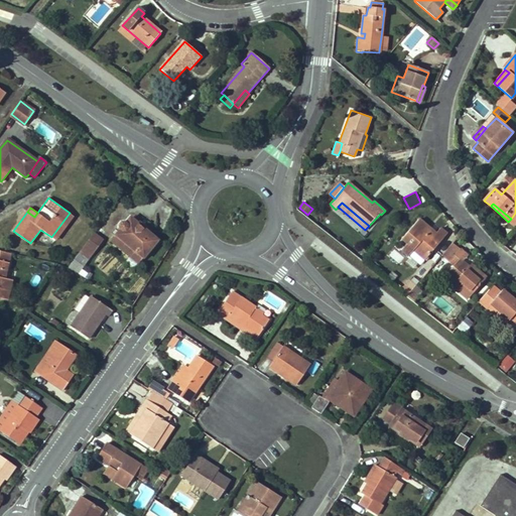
[(74,216),(70,213),(51,237),(55,240),(74,216)]
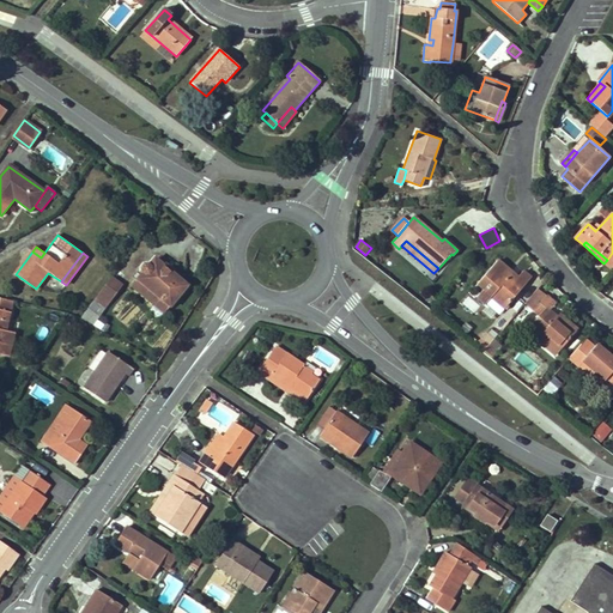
[(139,280),(171,307),(189,286),(156,259),(150,266),(146,263),(143,267),(144,273),(138,279),(139,280)]
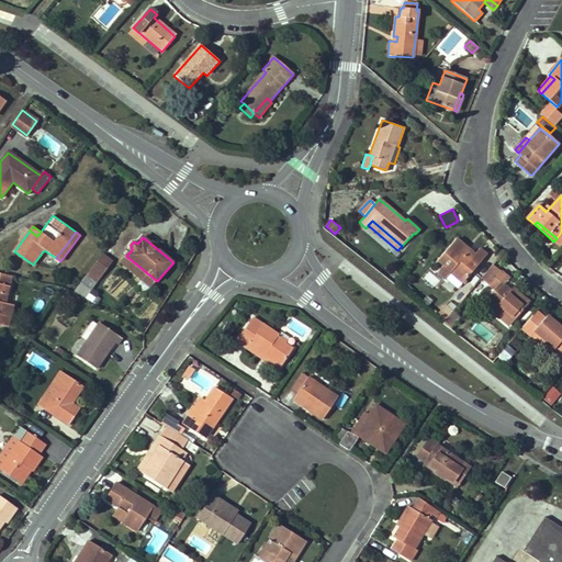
[(487,255),(480,248),(474,254),(472,257),(464,249),(468,247),(457,239),(438,260),(444,266),(438,271),(446,278),(447,277),(451,273),(462,283),(487,255)]
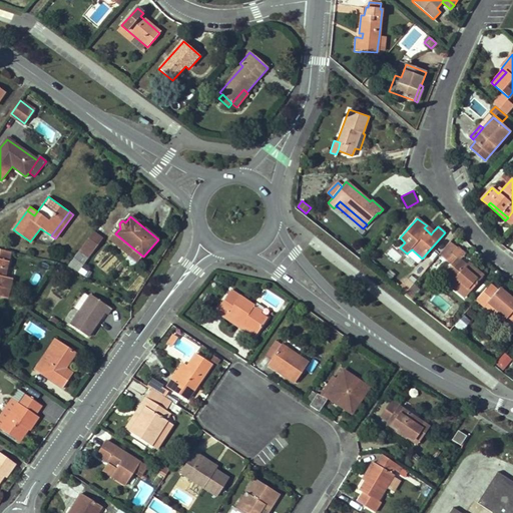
[(431,234),(433,231),(427,225),(424,227),(431,234)]
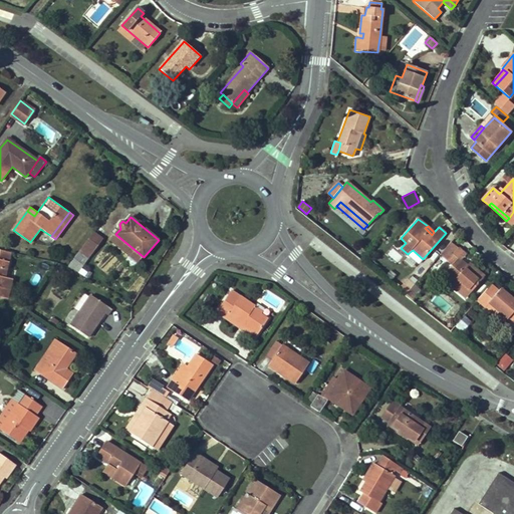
[(102,239),(93,232),(83,245),(92,252),(102,239)]
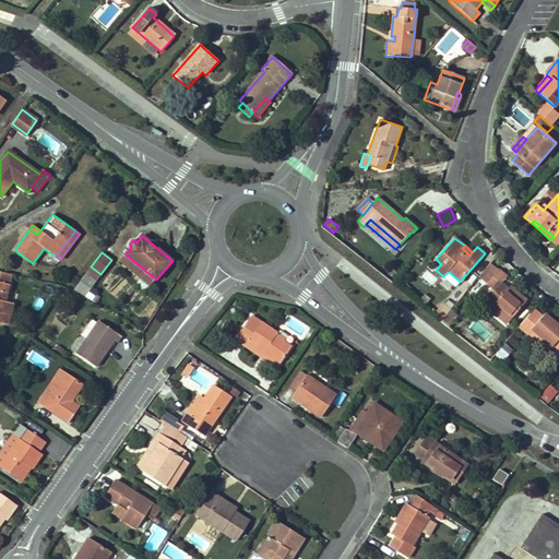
[(151,286),(156,280),(127,256),(121,262),(151,286)]
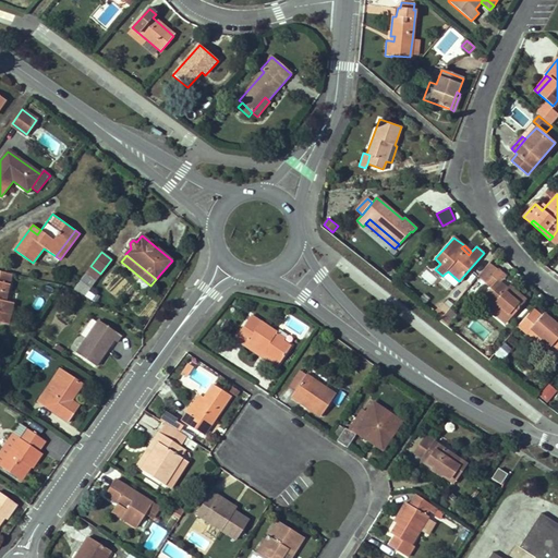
[(497,270),(489,263),(480,275),(487,281),(497,270)]
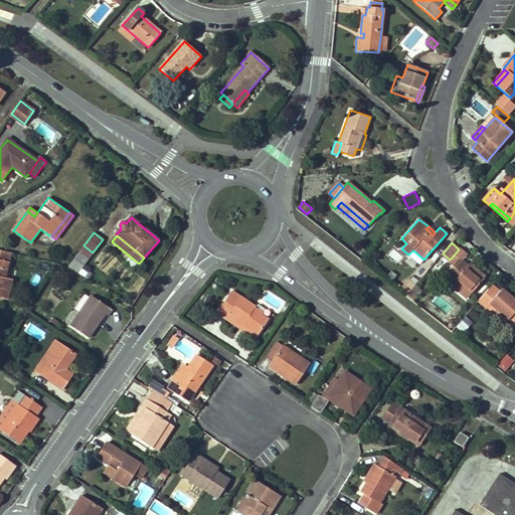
[(83,245),(68,267),(71,270),(77,274),(93,252),(83,245)]
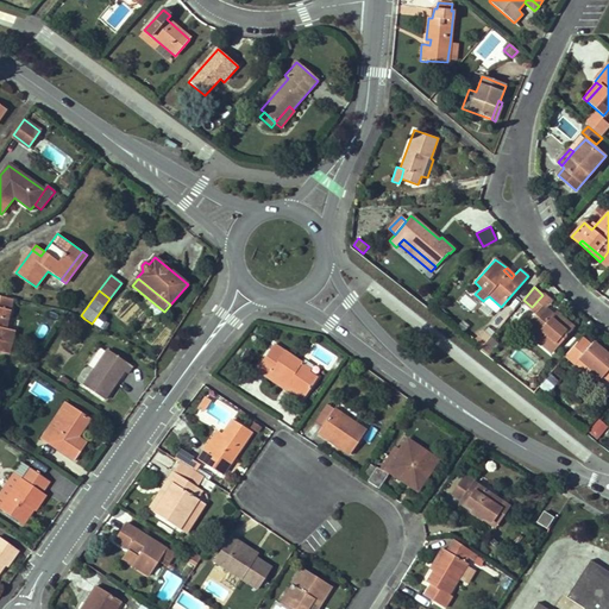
[(535,338),(552,352),(571,330),(554,314),(547,307),(552,301),(545,294),(531,309),(540,316),(532,326),(539,333),(535,338)]
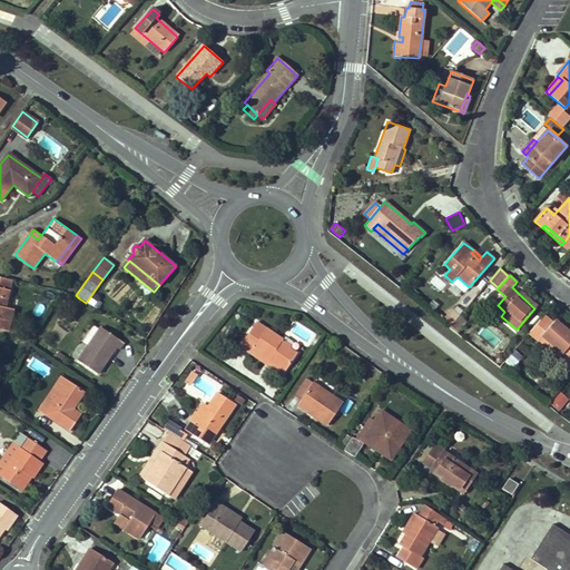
[(6,310),(12,279),(0,276),(0,328),(8,331),(10,324),(7,323),(10,311),(6,310)]
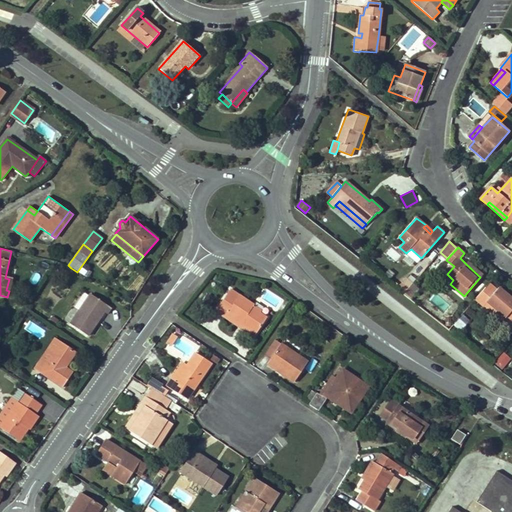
[(411,249),(407,252),(418,262),(421,258),(411,249)]
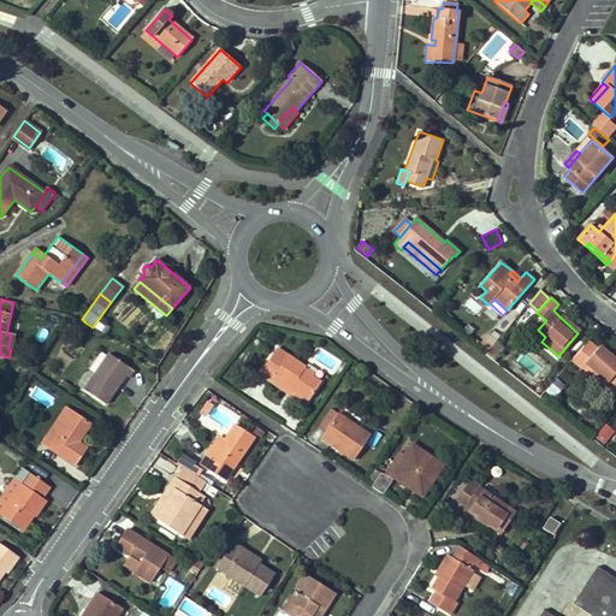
[(561,318),(578,333),(581,330),(563,314),(561,318)]
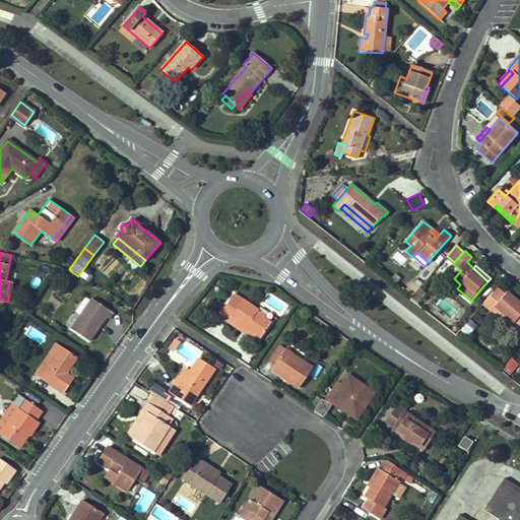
[(454,278),(450,282),(457,288),(460,284),(454,278)]
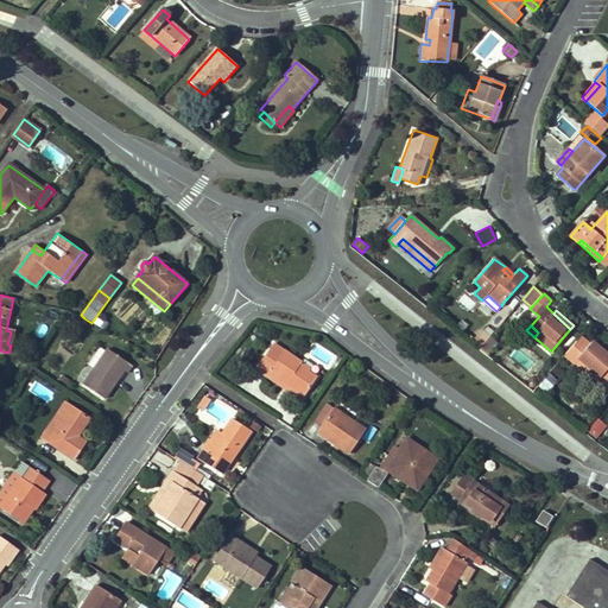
[(474,340),(481,346),(489,336),(482,330),(474,340)]
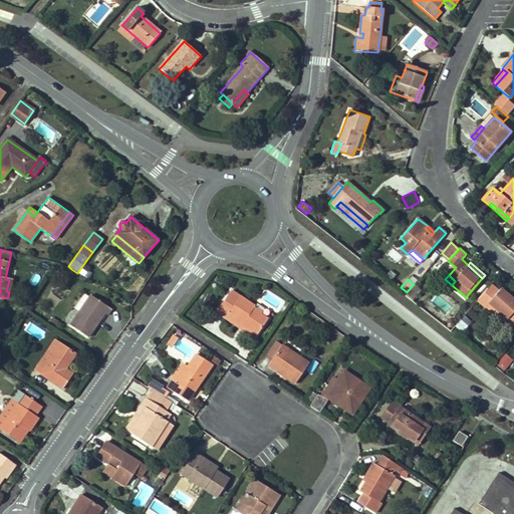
[(414,284),(407,292),(414,298),(421,290),(414,284)]
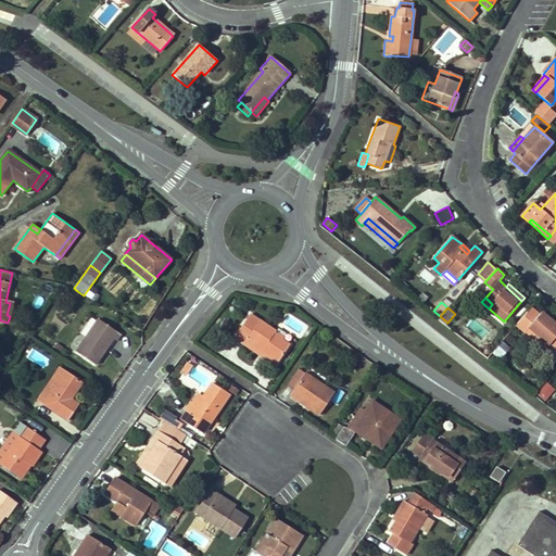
[(522,332),(540,315),(531,307),(515,326),(522,332)]
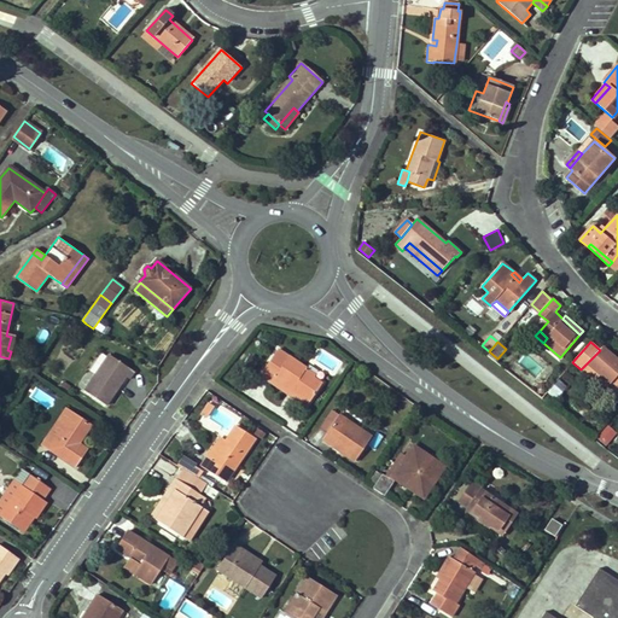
[(617,365),(616,362),(617,360),(602,347),(600,350),(581,369),(594,382),(599,378),(602,374),(611,382),(617,388),(617,365)]
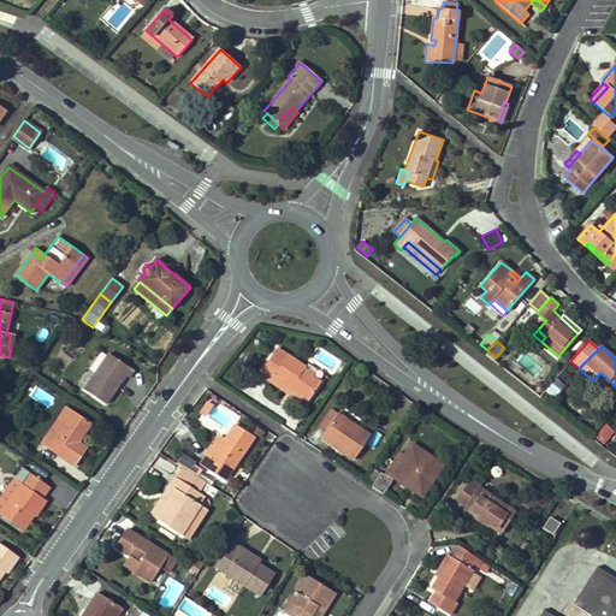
[(306,371),(308,368),(278,348),(260,373),(271,380),(276,375),(309,400),(321,383),(313,375),(306,371)]
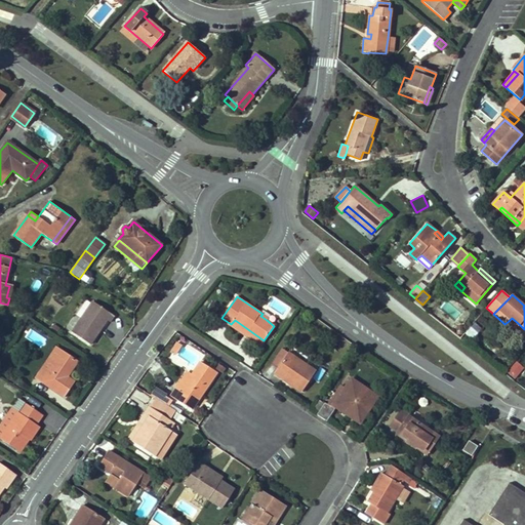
[(90,345),(108,320),(111,322),(114,317),(93,301),(72,332),(90,345)]
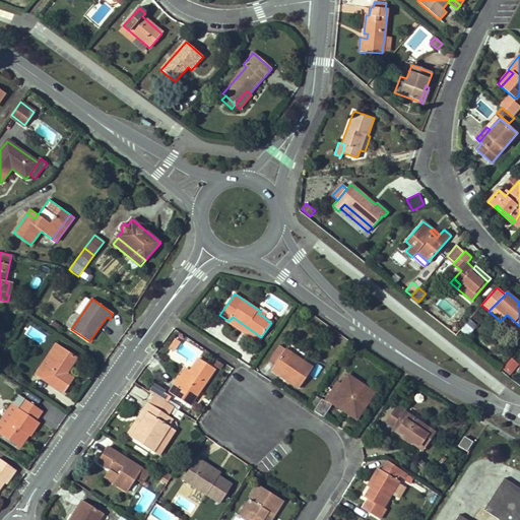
[(507,327),(514,321),(507,315),(504,318),(500,321),(507,327)]
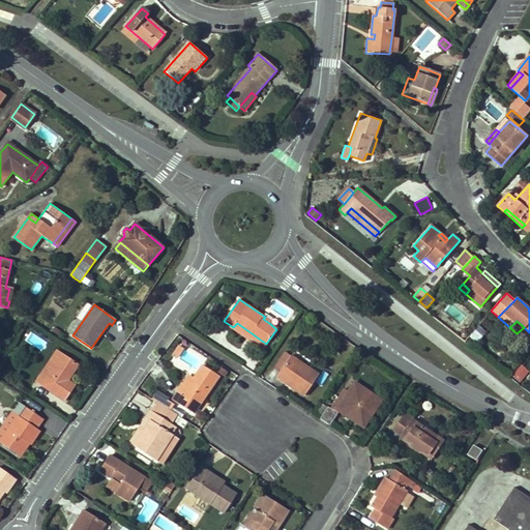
[(233,327),(263,348),(266,344),(237,323),(233,327)]
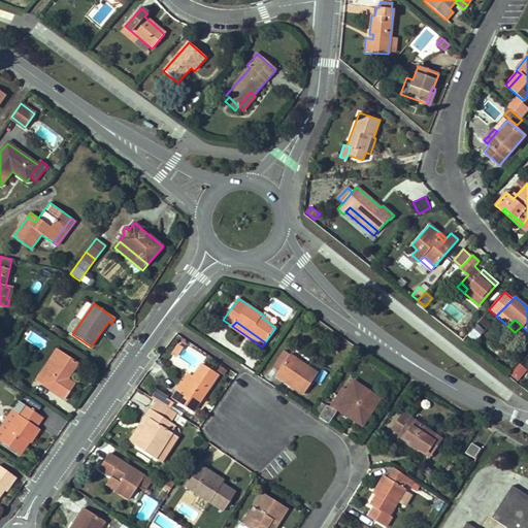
[(483,331),(475,325),(468,333),(475,338),(483,331)]
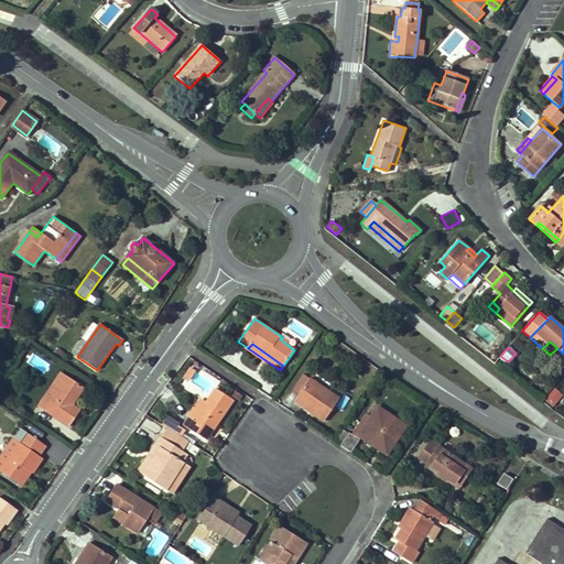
[(192,368),(185,377),(188,379),(192,376),(194,375),(197,371),(192,368)]
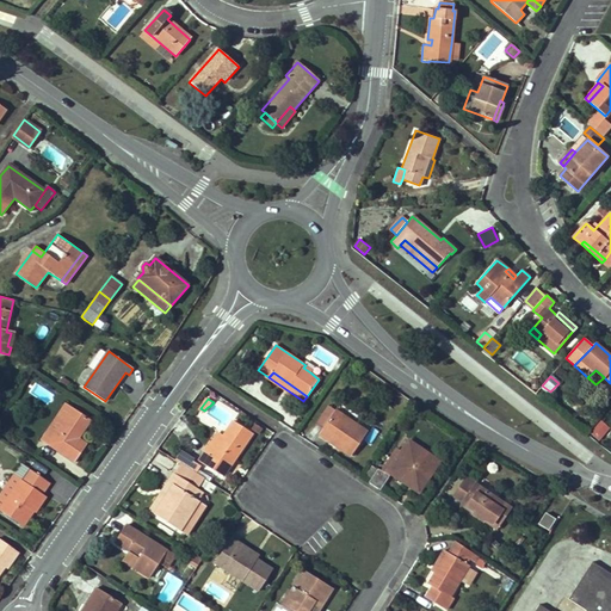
[(73,408),(68,406),(54,426),(59,429),(73,408)]
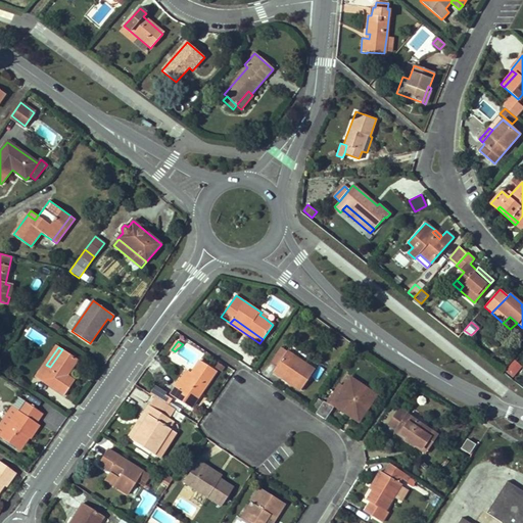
[(277,367),(288,351),(283,347),(272,363),(277,367)]
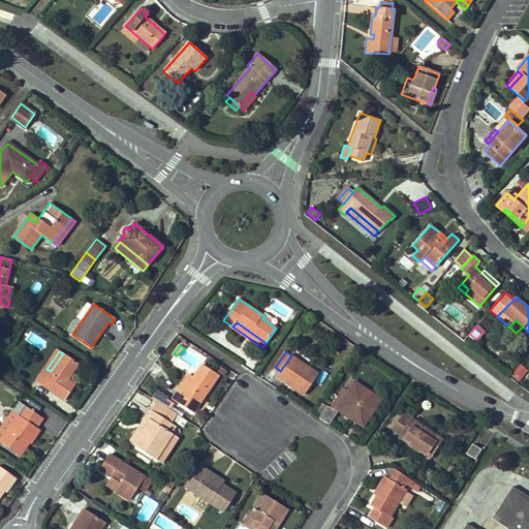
[(63,353),(51,371),(47,369),(37,381),(65,401),(75,385),(67,380),(79,365),(63,353)]
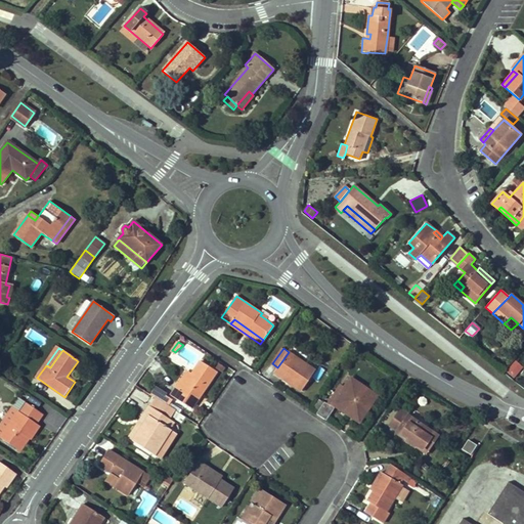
[(274,373),(301,391),(315,370),(289,352),(277,367),(274,373)]
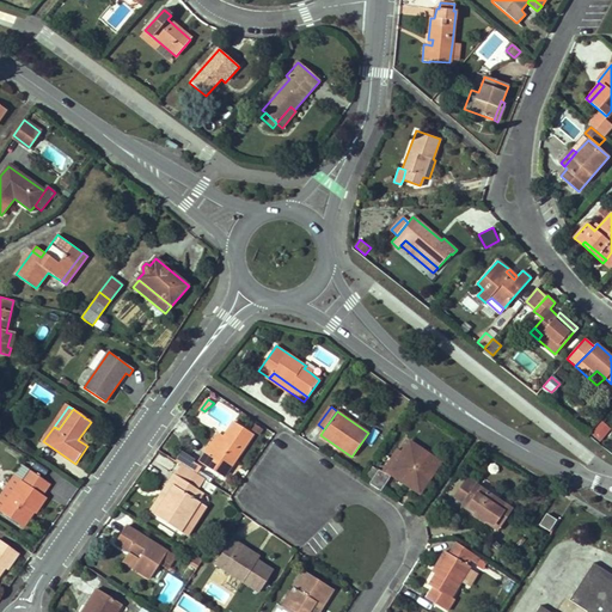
[(236,421),(224,436),(210,457),(206,453),(200,461),(222,478),(254,434),(236,421)]
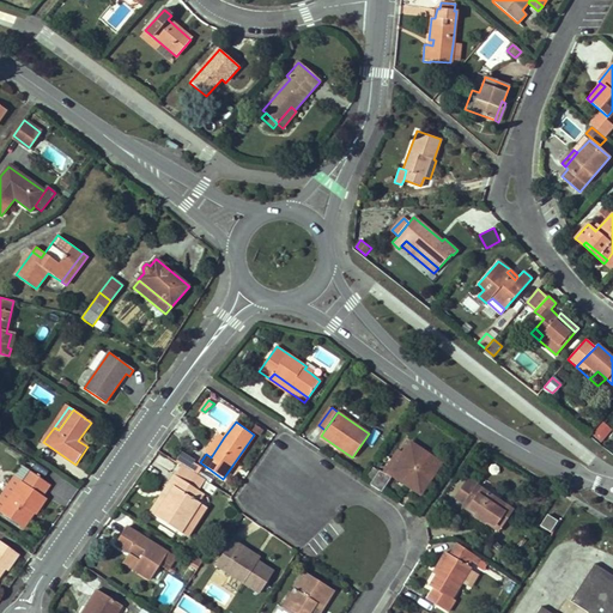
[(604,424),(593,436),(600,442),(602,438),(599,436),(600,434),(606,426),(604,424)]
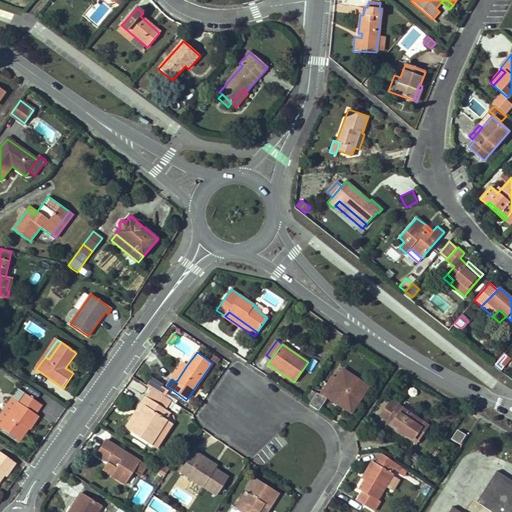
[(187,365),(183,363),(172,379),(176,382),(187,365)]
